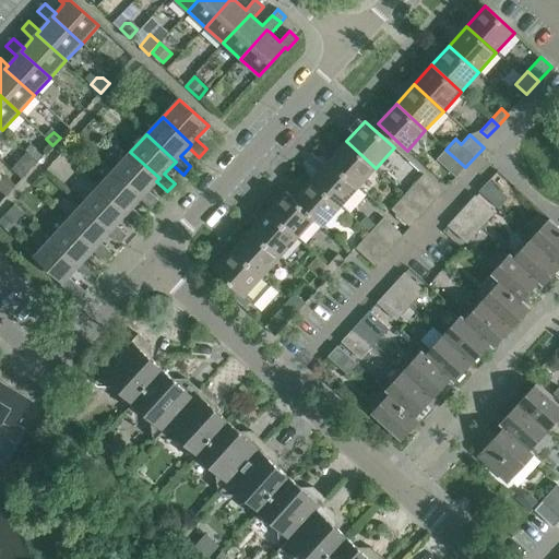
[(346,141),(329,161),(358,188),(376,168),(346,141)]
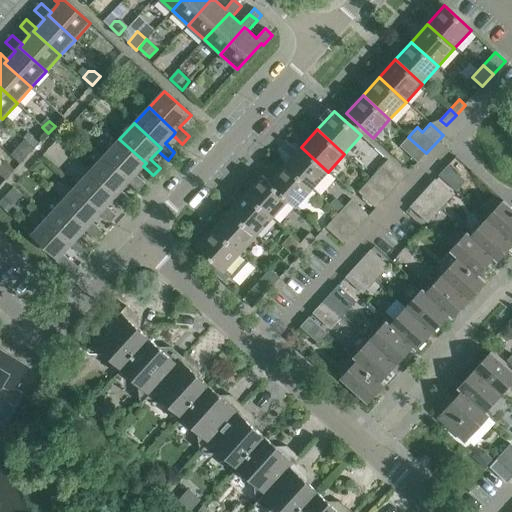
[(28,133),(23,138),(34,148),(39,143),(28,133)]
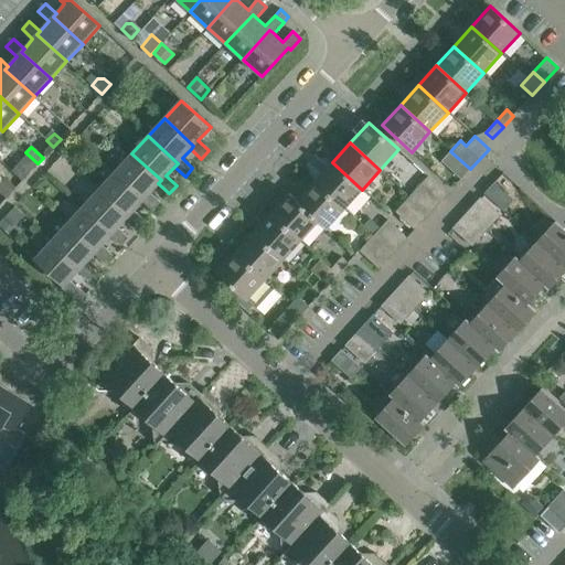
[(470,169),(450,151),(441,161),(461,179),(470,169)]
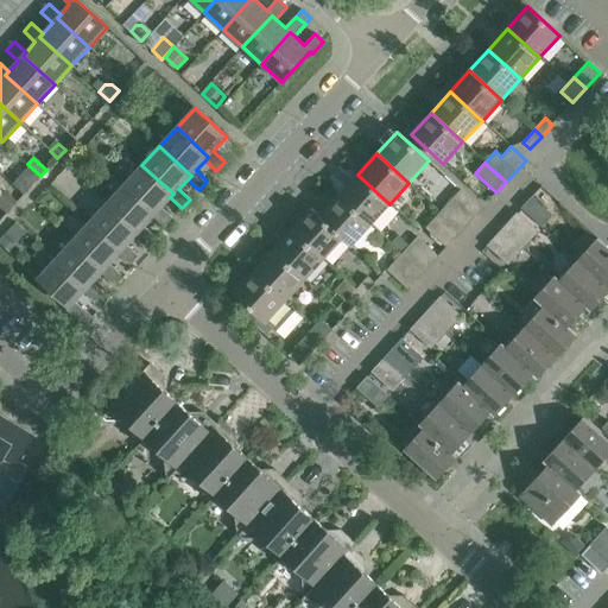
[(141,165),(125,184),(157,213),(153,216),(165,227),(172,219),(162,208),(170,197),(173,194),(141,165)]
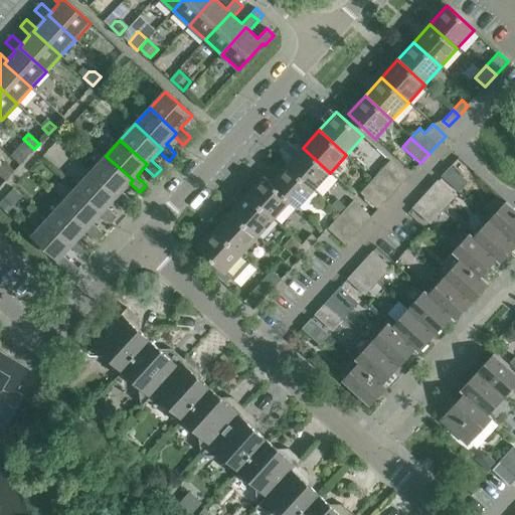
[(24,142),(11,156),(20,165),(33,151),(24,142)]
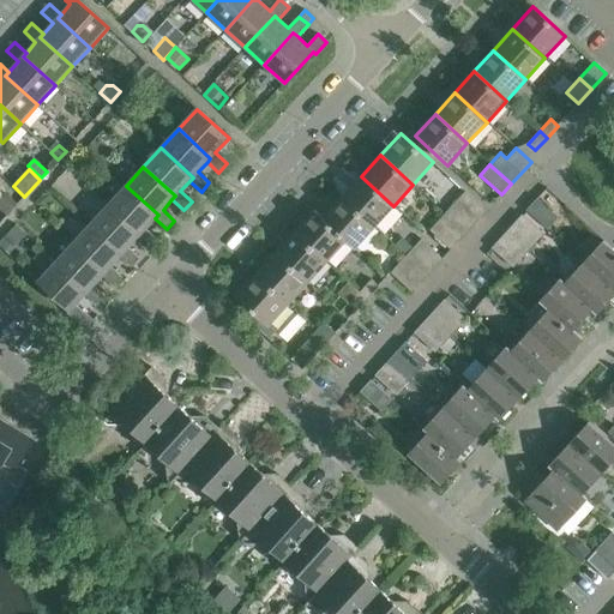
[(361,176),(342,198),(374,227),(393,206),(361,176)]
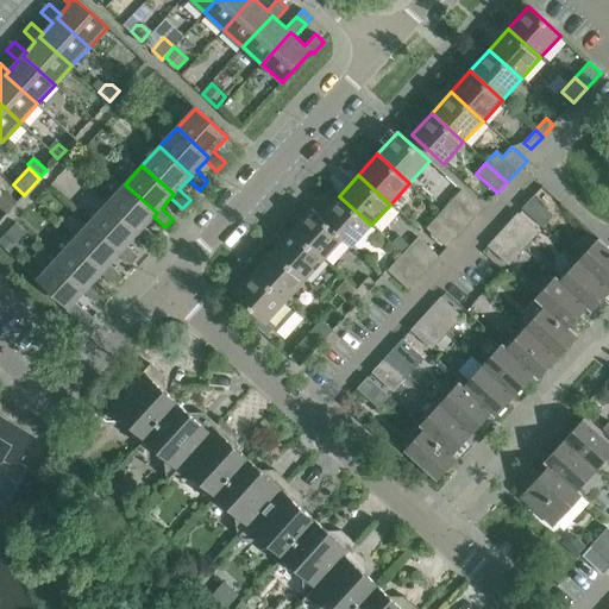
[(157,213),(125,184),(107,203),(139,232),(136,236),(148,246),(156,238),(144,227),(154,217),(157,213)]
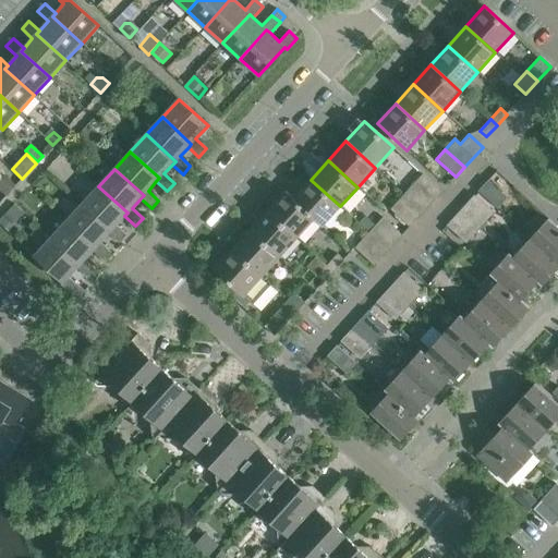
[(441,192),(423,174),(409,190),(428,207),(441,192)]
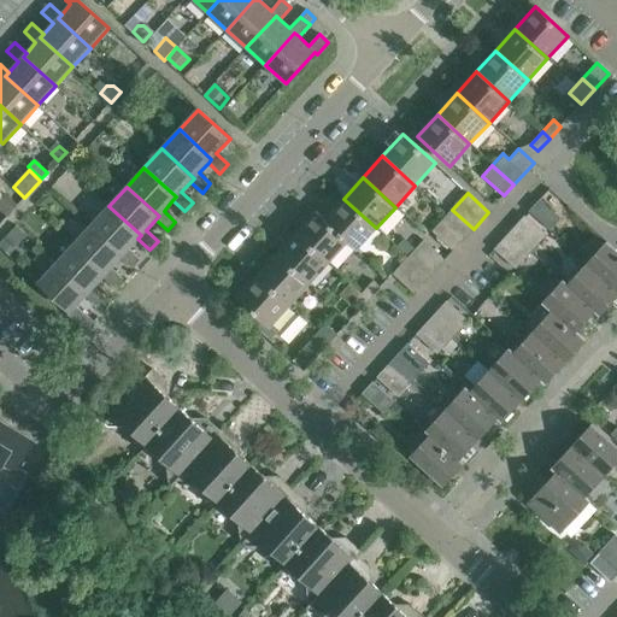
[(10,198),(0,207),(0,210),(7,217),(18,205),(10,198)]
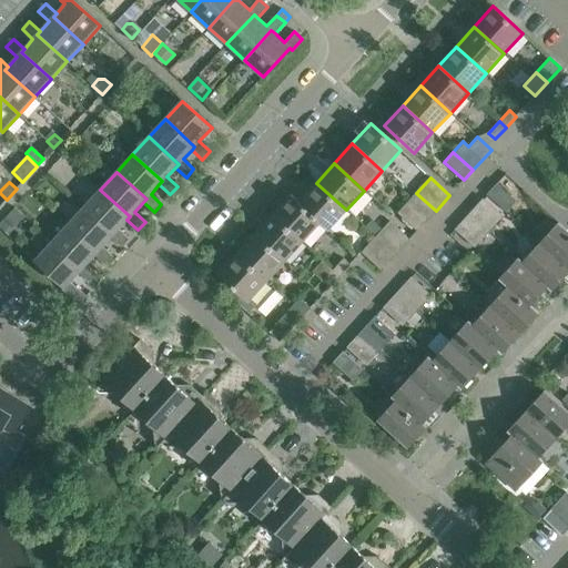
[(346,210),(316,183),(298,202),(298,203),(320,222),(318,223),(327,231),(346,210)]
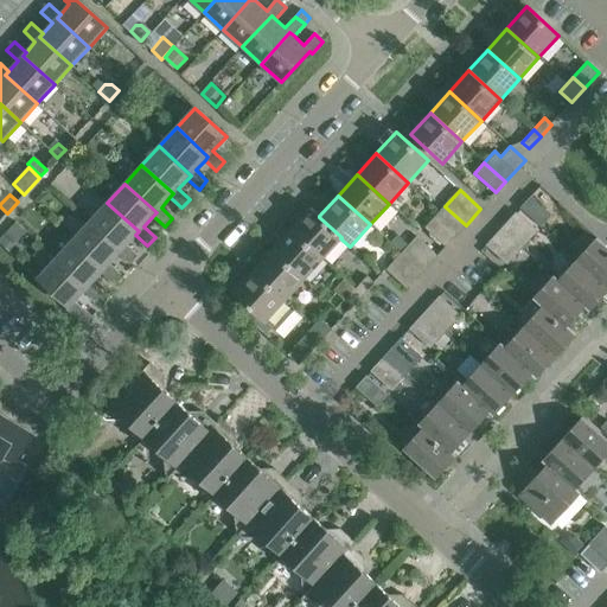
[(530,197),(521,208),(541,227),(551,216),(530,197)]
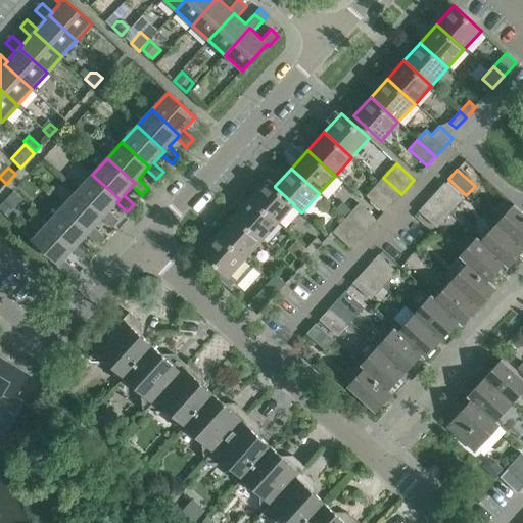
[(92,175),(78,190),(105,216),(102,219),(111,228),(119,221),(108,211),(116,202),(120,199),(92,175)]
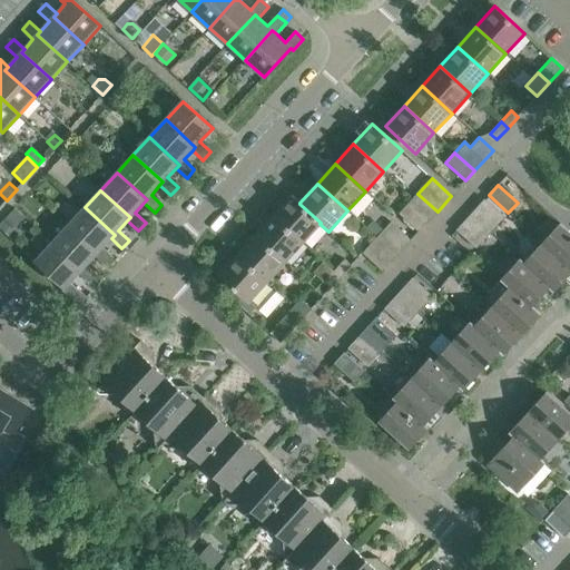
[(438,212),(418,194),(409,204),(428,222),(438,212)]
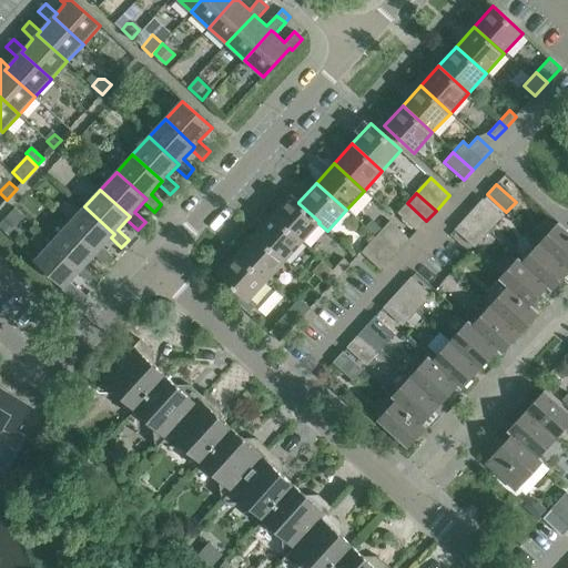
[(291,194),(272,215),(302,242),(318,223),(320,222),(298,203),(298,202),(291,194)]
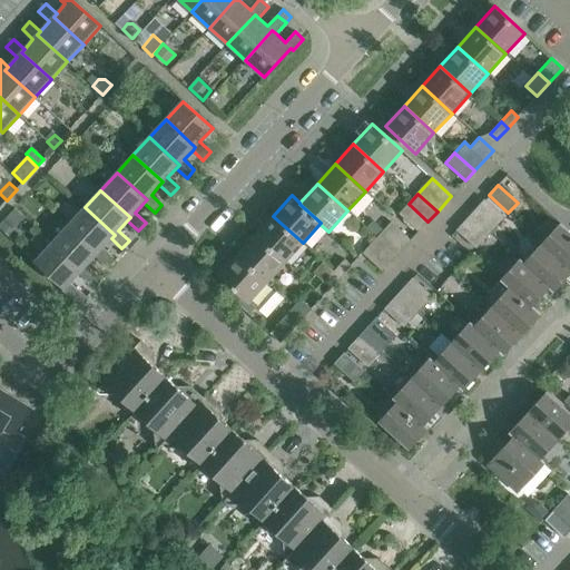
[(484,199),(475,210),(494,228),(504,217),(484,199)]
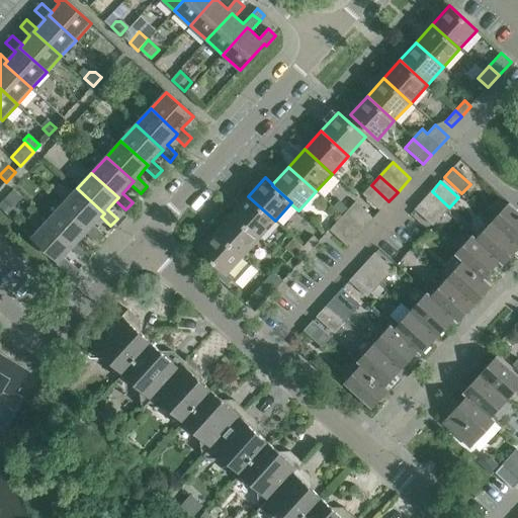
[(389,201),(371,185),(362,194),(380,210),(389,201)]
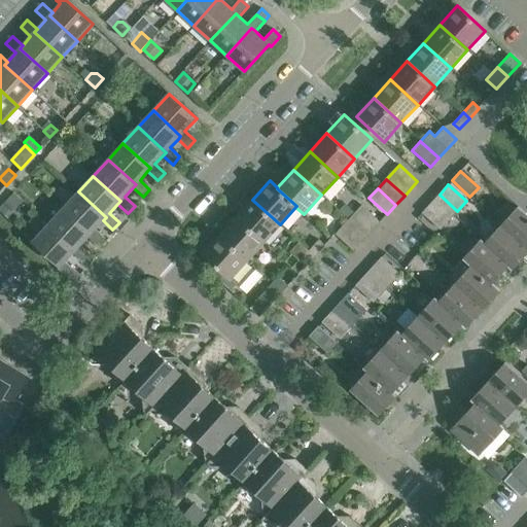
[(78,191),(63,208),(91,234),(88,237),(98,246),(105,239),(95,230),(103,220),(106,217),(78,191)]
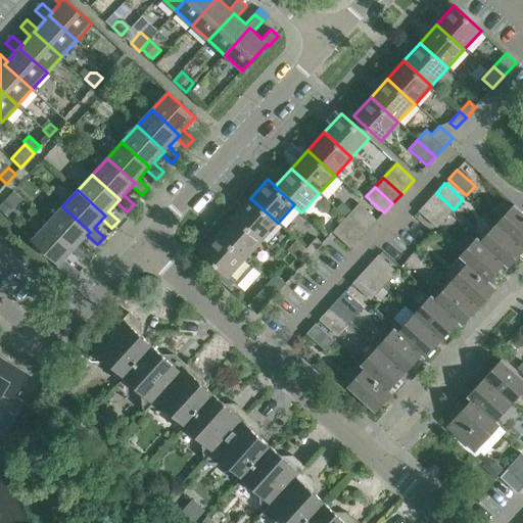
[(436,193),(427,202),(445,219),(454,209),(436,193)]
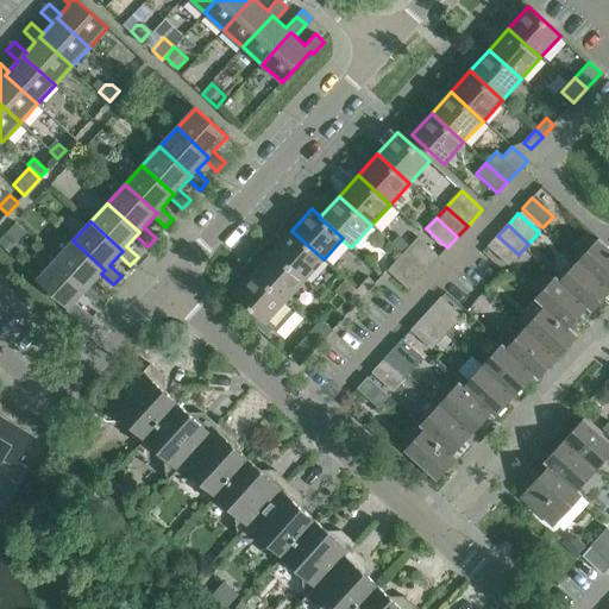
[(324,259),(292,231),(272,251),(305,281),(324,259)]
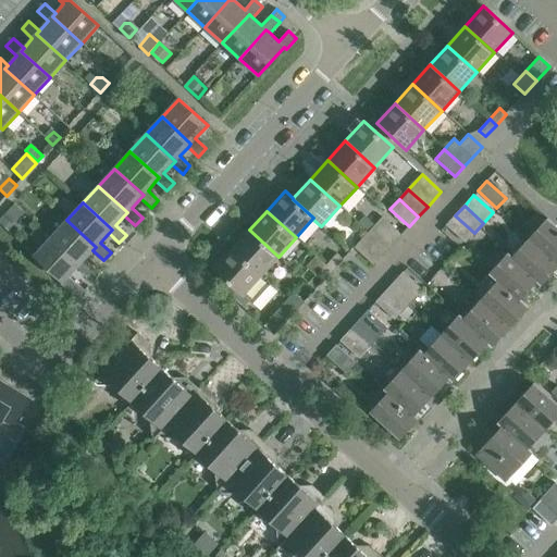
[(455,215),(446,225),(465,243),(474,233),(455,215)]
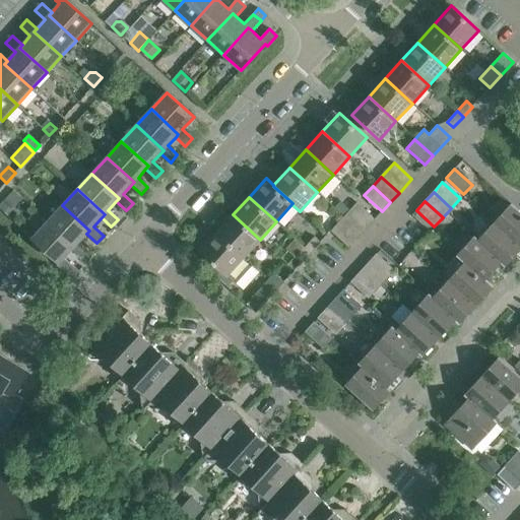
[(375,219),(356,203),(348,212),(366,229),(375,219)]
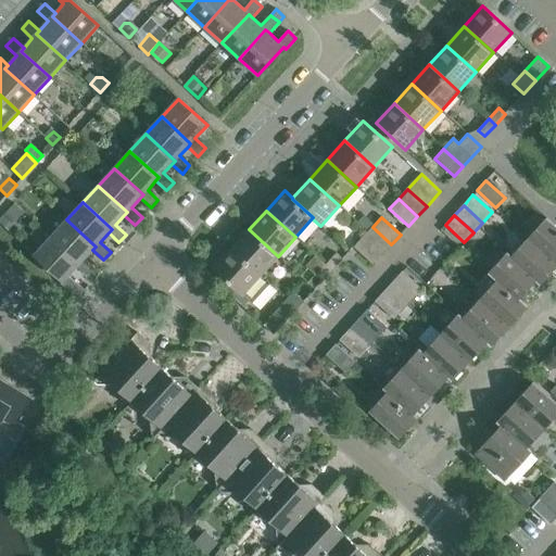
[(555,226),(546,218),(528,238),(555,263),(555,226)]
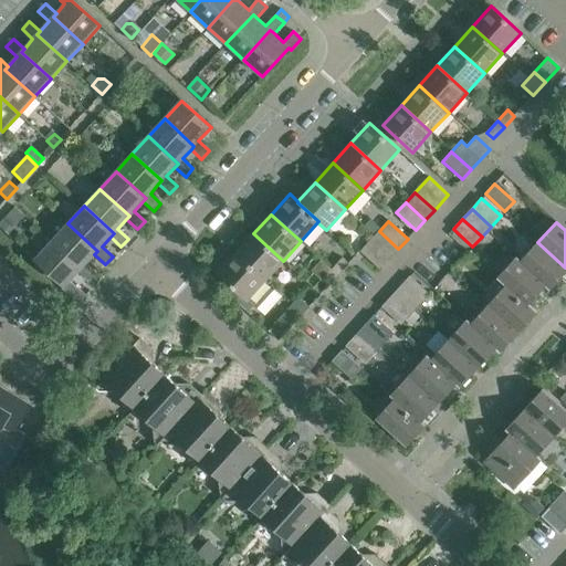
[(97,251),(67,223),(52,241),(82,269),(79,272),(88,282),(96,273),(85,264),(94,254),(97,251)]
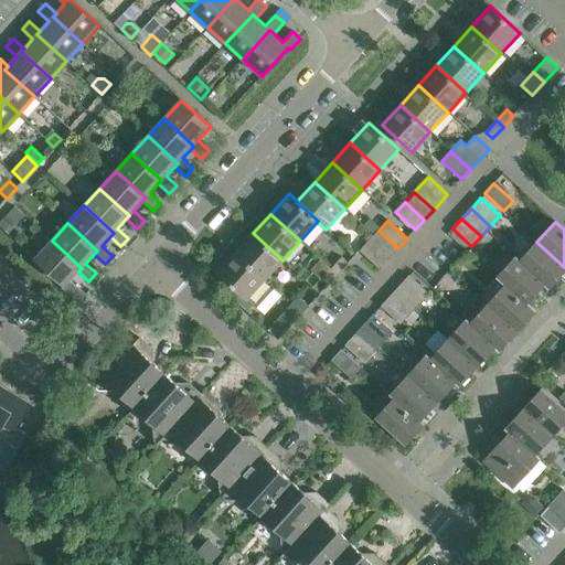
[(397,248),(379,231),(369,241),(388,258),(397,248)]
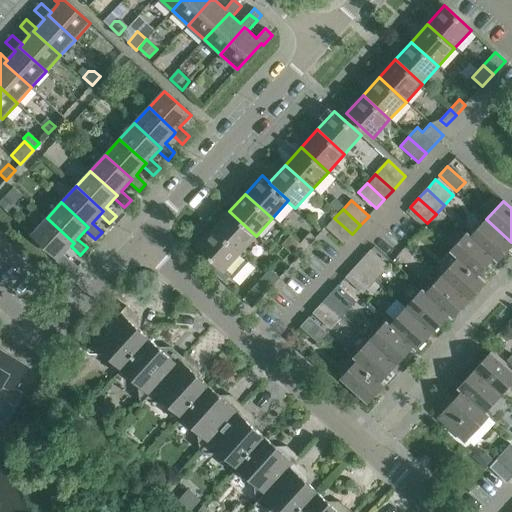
[(240,253),(256,236),(229,211),(213,229),(240,253)]
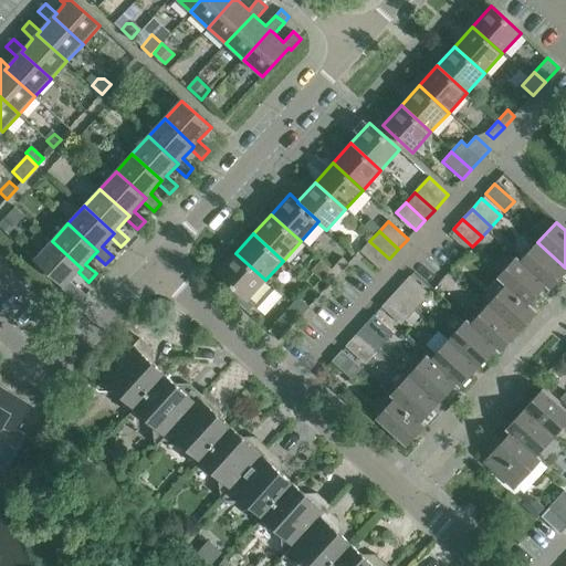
[(82,269),(52,241),(35,260),(64,286),(62,289),(73,300),(81,291),(70,281),(79,272),(82,269)]
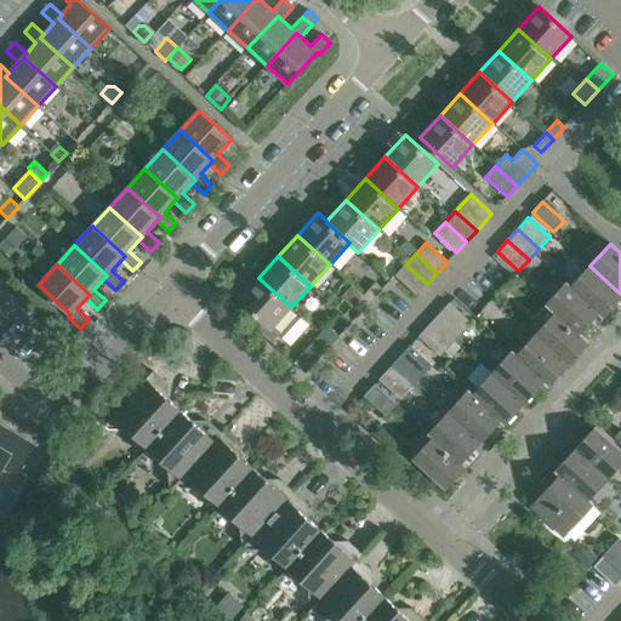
[(427,284),(405,265),(396,277),(416,296),(427,284)]
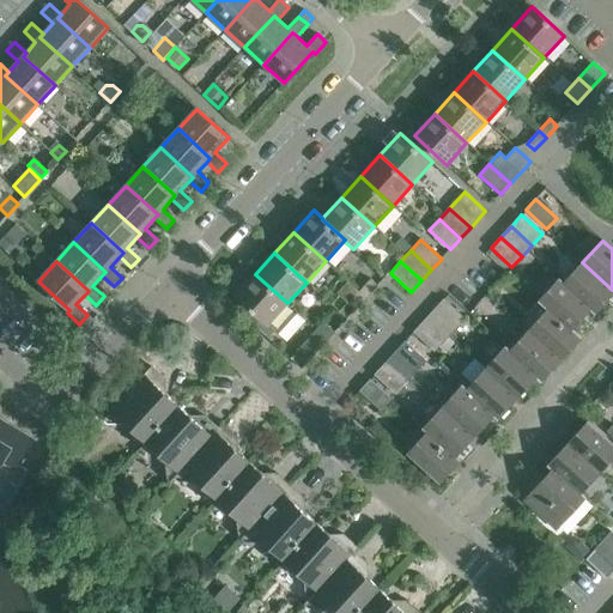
[(612,292),(612,290),(582,262),(564,283),(563,284),(590,309),(590,310),(594,314),(612,292)]
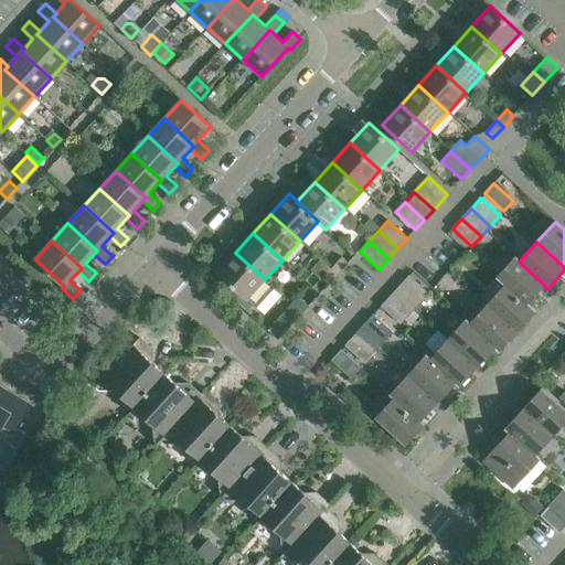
[(265,279),(235,253),(216,273),(255,308),(274,288),(265,279)]
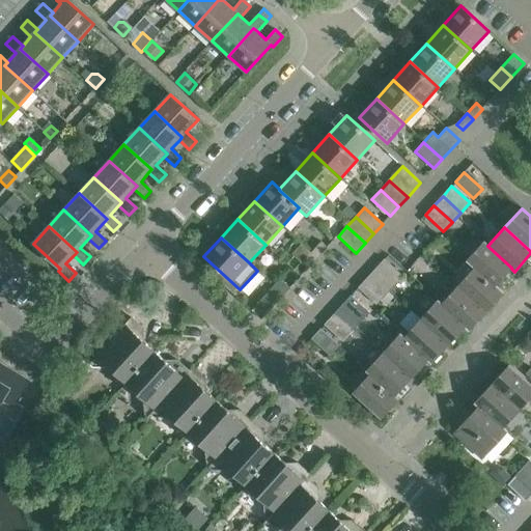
[(327,248),(320,242),(311,253),(317,258),(327,248)]
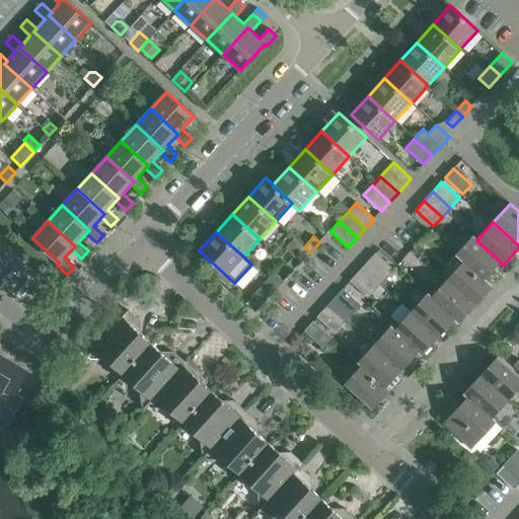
[(476,240),(477,239),(473,236),(456,255),(463,263),(464,262),(484,280),(485,279),(500,263),(500,262),(476,240)]
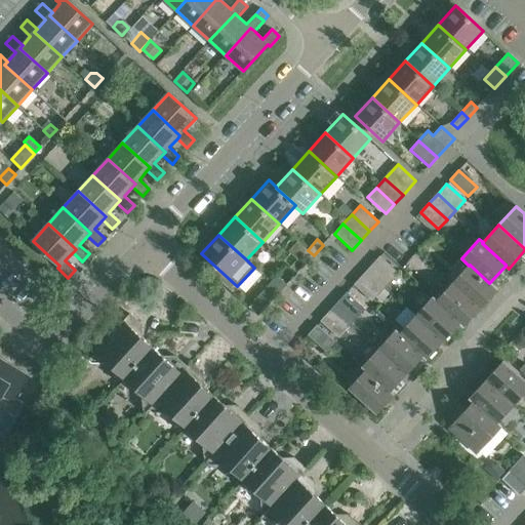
[(314,255),(308,250),(297,260),(304,266),(314,255)]
